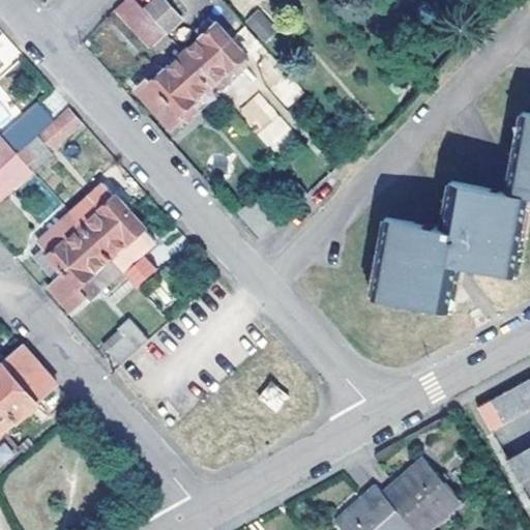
[(149,49),(165,35),(144,13),(131,0),(127,0),(116,11),(149,49)]
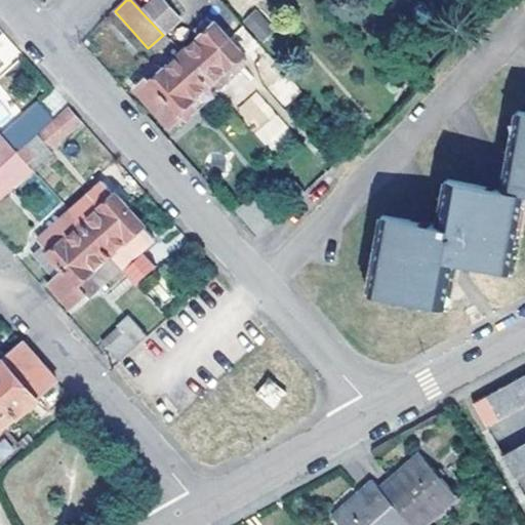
[(159,0),(157,0),(143,13),(163,35),(177,22),(159,0)]
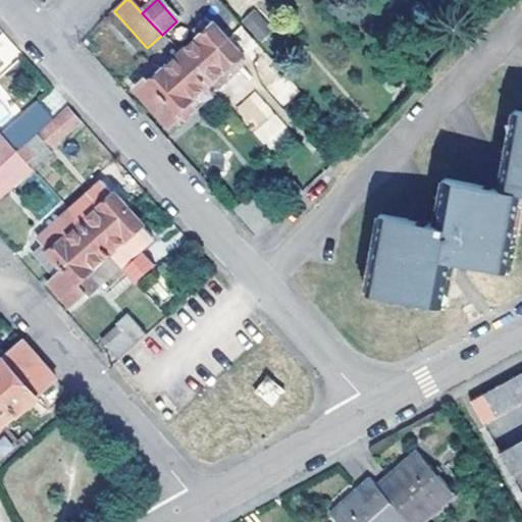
[(241,18),(256,42),(270,33),(256,9),(241,18)]
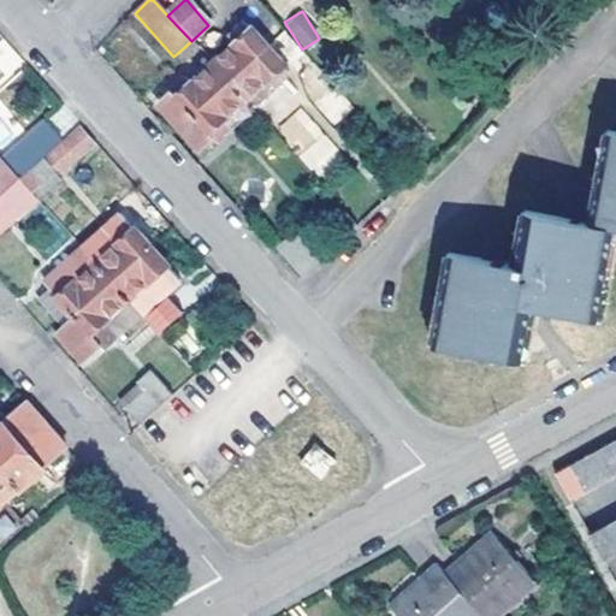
[(212,64),(227,82),(273,42),(268,37),(262,43),(246,25),(230,41),(235,46),(212,64)]
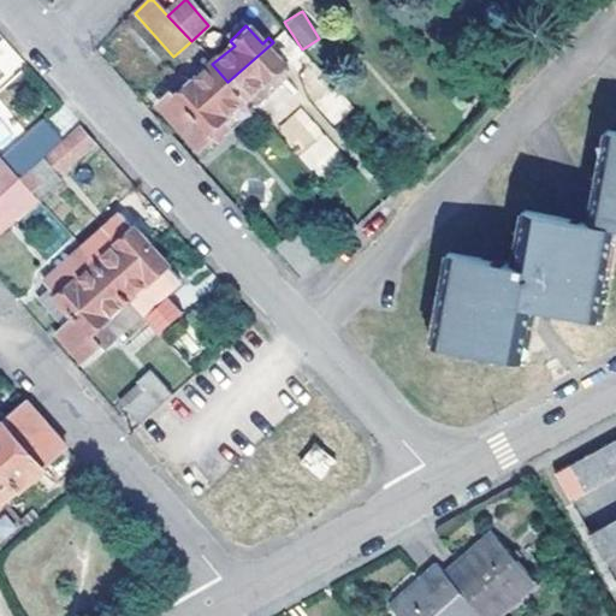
[(273,42),(227,82),(246,102),(266,82),(271,87),(288,71),(271,53),(278,46),(273,42)]
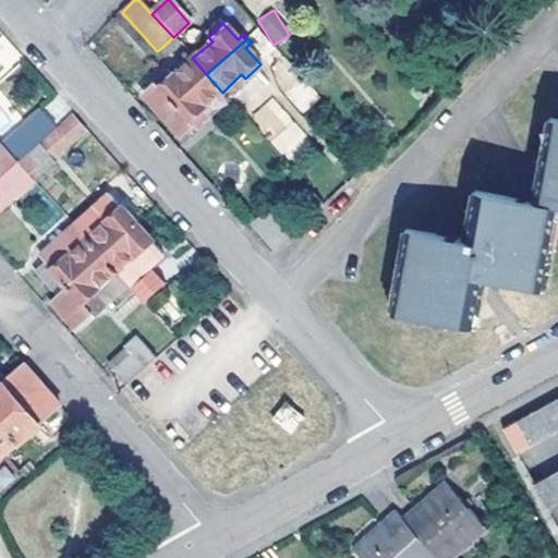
[(206,74),(192,58),(172,76),(167,71),(144,94),(162,114),(206,74)]
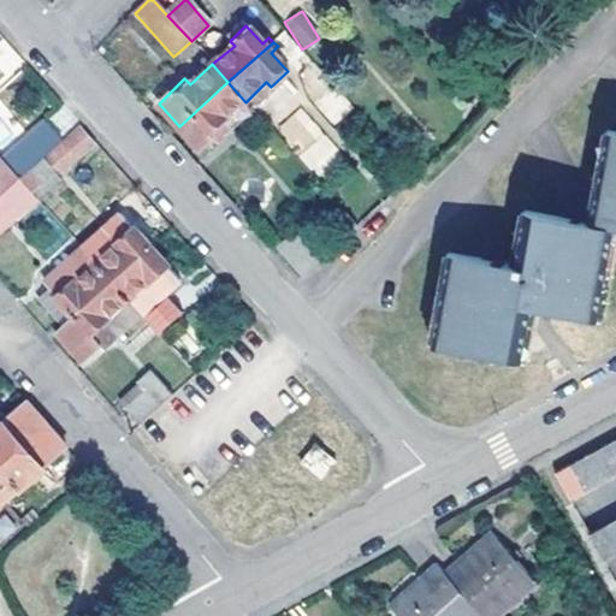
[(227,82),(179,126),(200,150),(227,126),(224,120),(246,102),(227,82)]
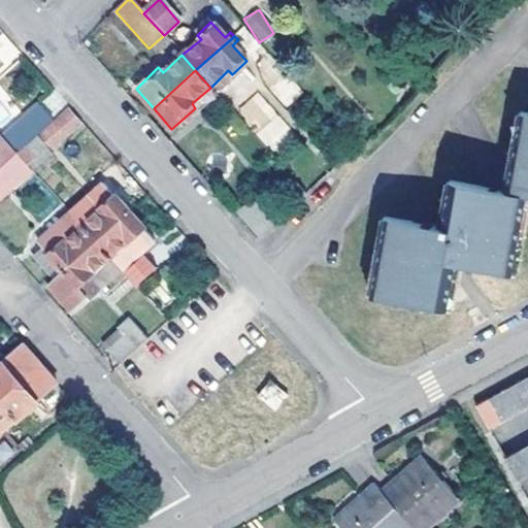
[(267,150),(291,132),(259,91),(236,108),(267,150)]
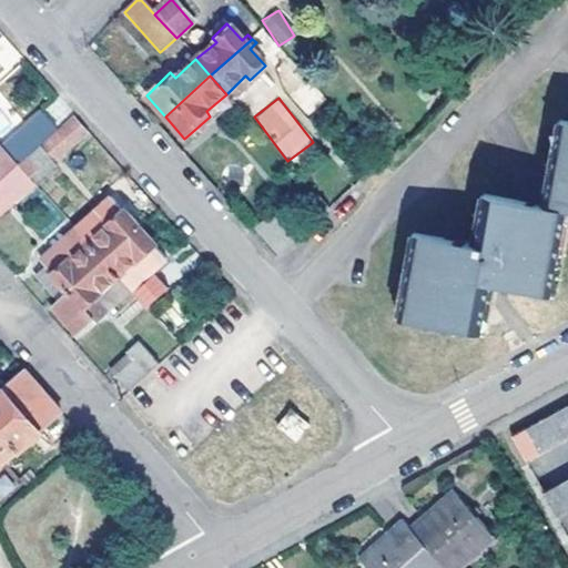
[(0,110),(0,134),(10,130),(0,110)]
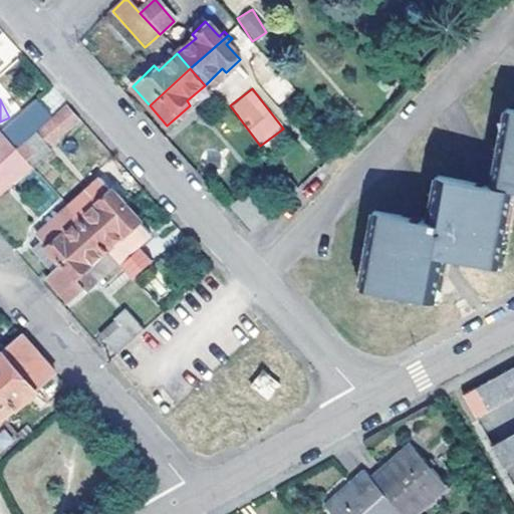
[(0,135),(15,152),(23,145),(35,134),(52,117),(37,101),(0,135)]
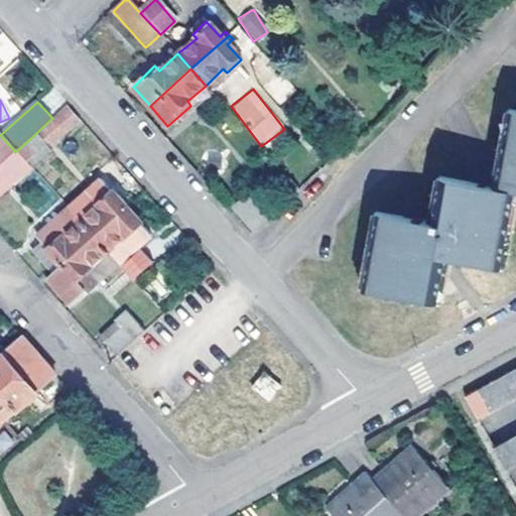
[(67,104),(52,118),(35,134),(38,136),(70,108),(67,104)]
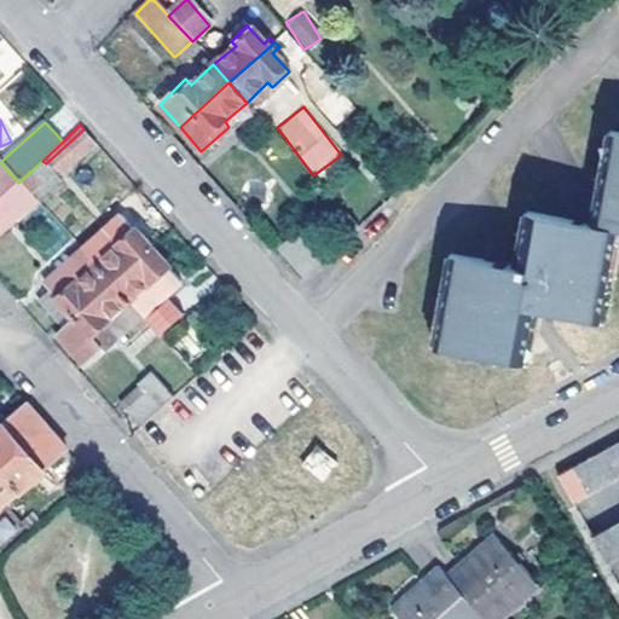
[(96,143),(84,129),(46,163),(58,177),(96,143)]
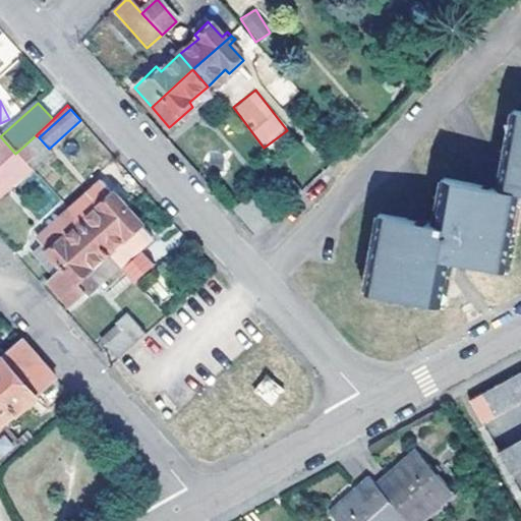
[(520,113),(516,112),(501,191),(447,181),(438,226),(382,217),(367,294),(437,306),(441,287),(445,261),(452,262),(510,271),(520,211),(520,113)]
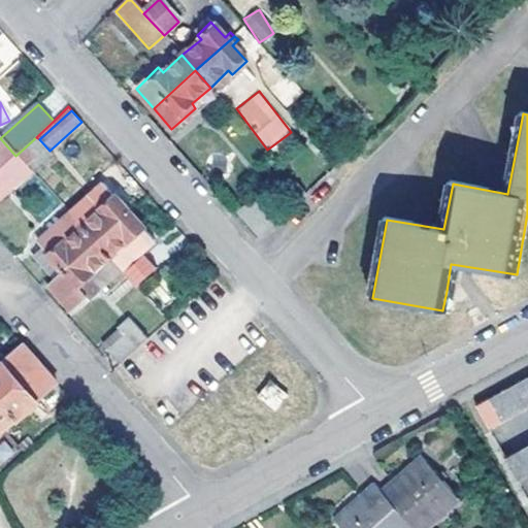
[(36,137),(24,149),(33,159),(26,166),(30,170),(33,174),(35,175),(55,157),(50,151),(39,139),(36,137)]
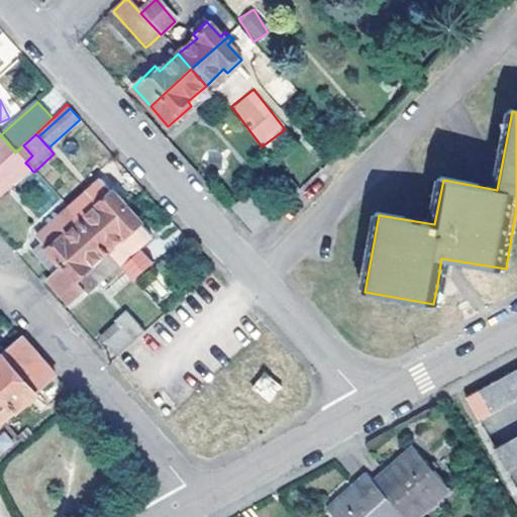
[(0,135),(0,166),(15,152),(0,135)]
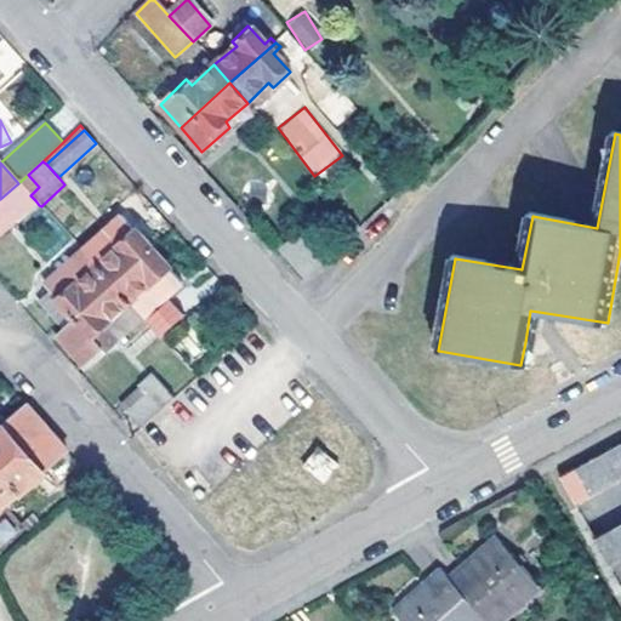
[(18,183),(30,195),(39,187),(28,175),(18,183)]
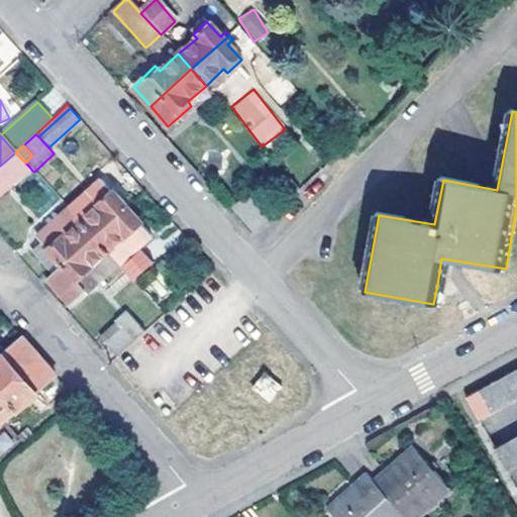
[(0,194),(29,167),(25,163),(15,152),(0,166),(0,194)]
